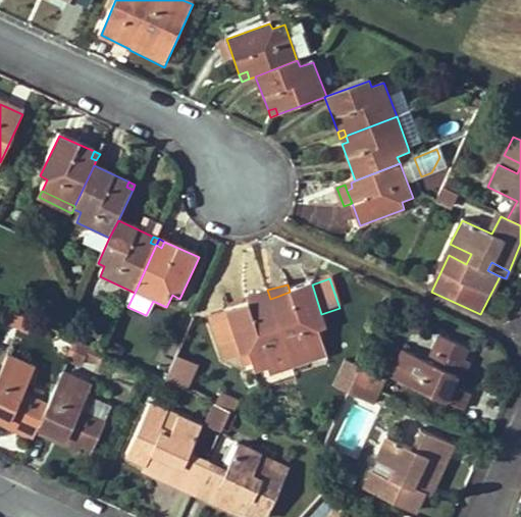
[(326,327),(321,314),(312,285),(290,292),(276,297),(278,303),(271,305),(293,369),(296,378),(331,366),(319,330),(326,327)]
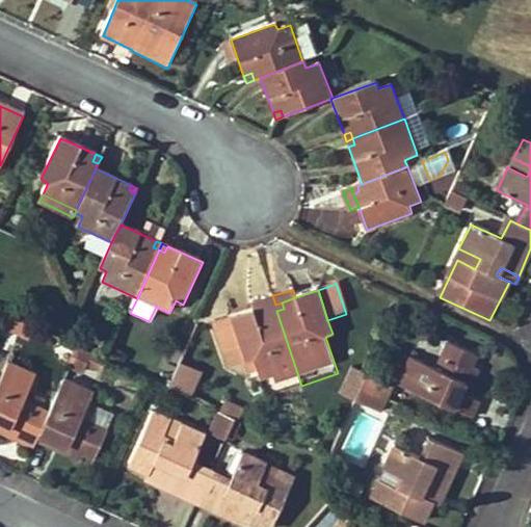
[(272,295),(251,302),(254,312),(268,307),(275,305),(272,295)]
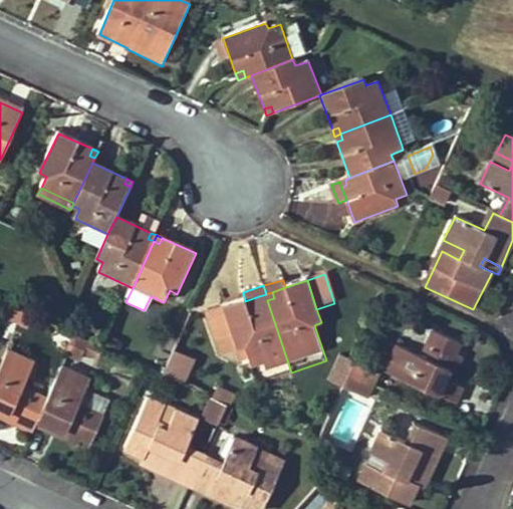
[(274,298),(272,292),(266,294),(267,300),(274,298)]
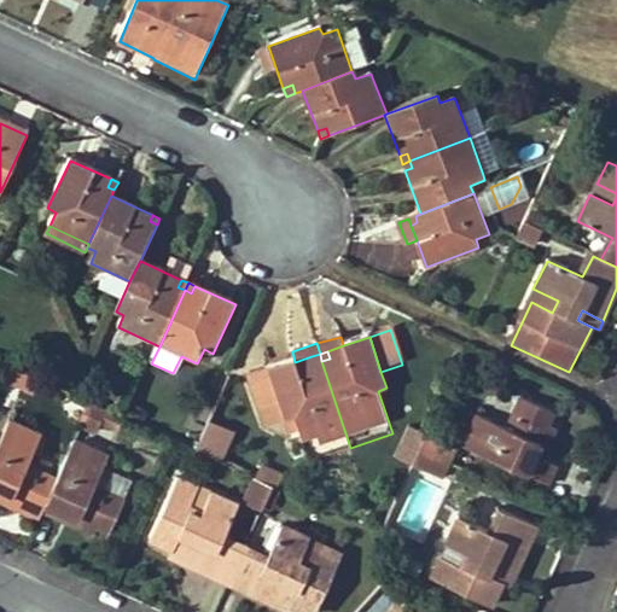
[(321,361),(320,354),(312,356),(313,363),(321,361)]
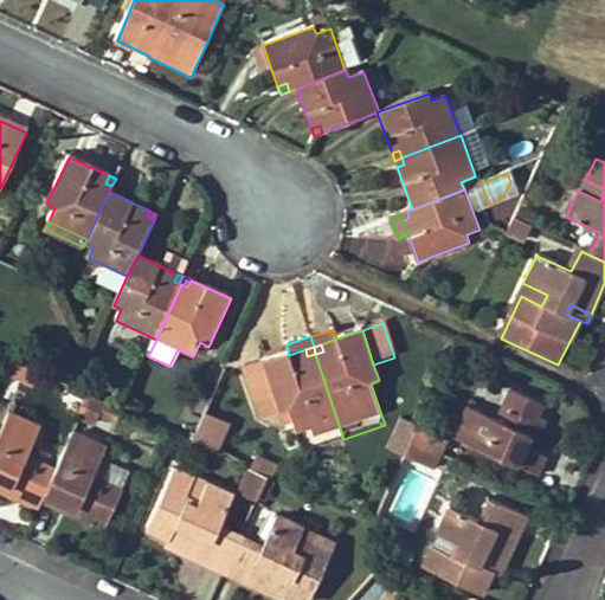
[(315,354),(307,356),(306,349),(289,355),(264,363),(281,413),(289,410),(294,425),(309,420),(313,431),(315,437),(340,428),(315,354)]
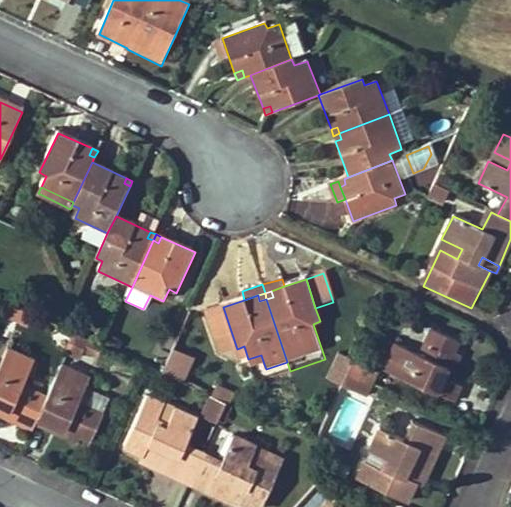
[(2,320),(28,327),(32,313),(5,306),(2,320)]
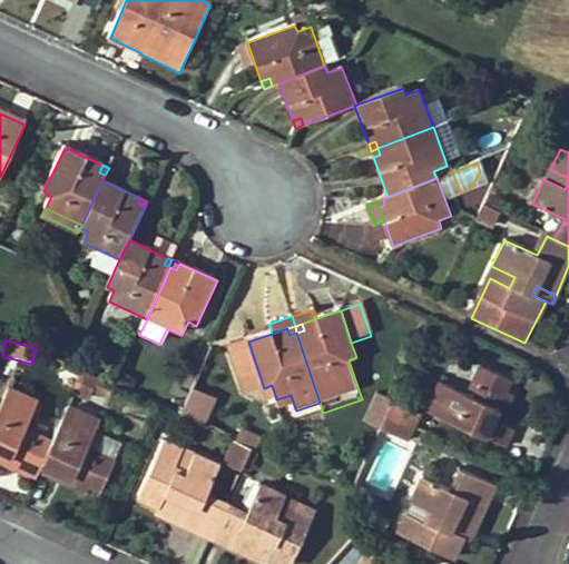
[(245,394),(264,388),(248,342),(229,348),(245,394)]
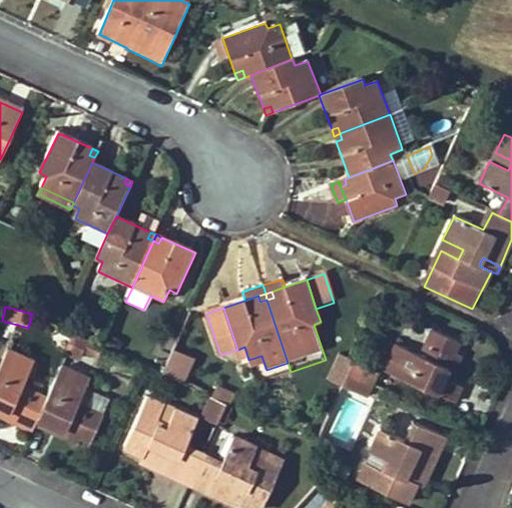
[(397,347),(385,372),(455,404),(462,388),(450,382),(443,379),(448,370),(454,373),(461,357),(455,355),(460,344),(432,331),(426,345),(433,349),(427,361),(421,357),(397,347)]
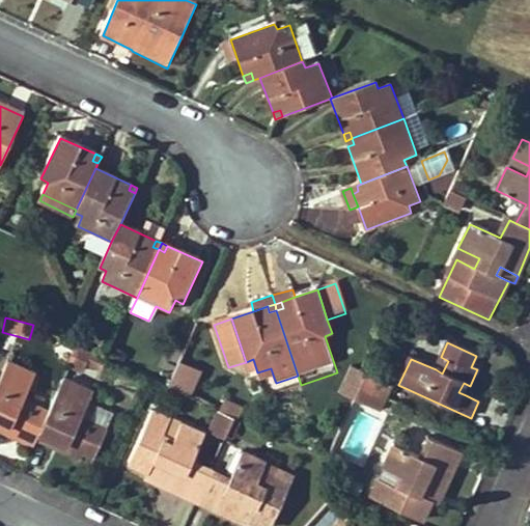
[(95,382),(104,359),(75,349),(66,371),(95,382)]
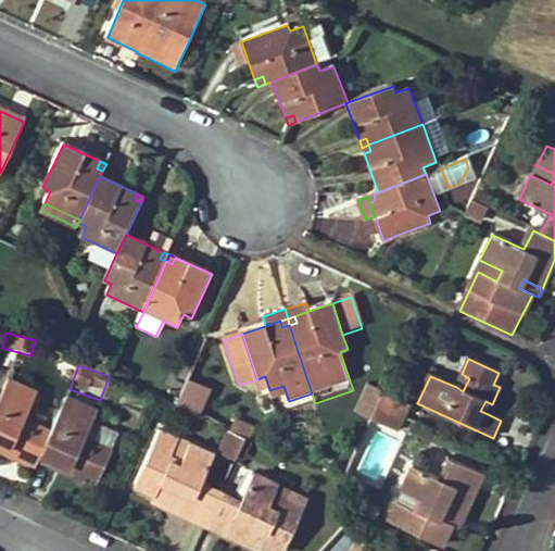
[(462,374),(456,387),(463,391),(469,378),(462,374)]
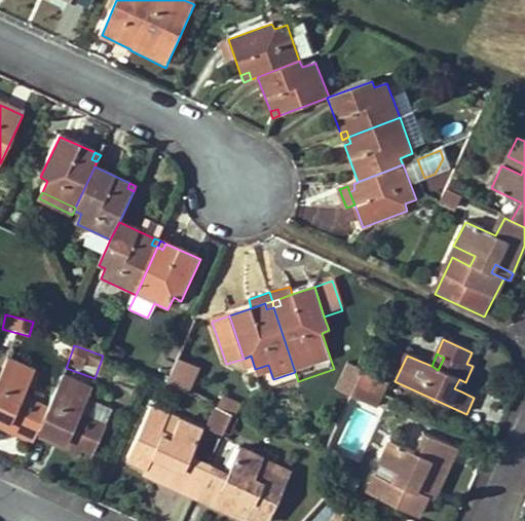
[(244,359),(248,371),(255,369),(251,356),(244,359)]
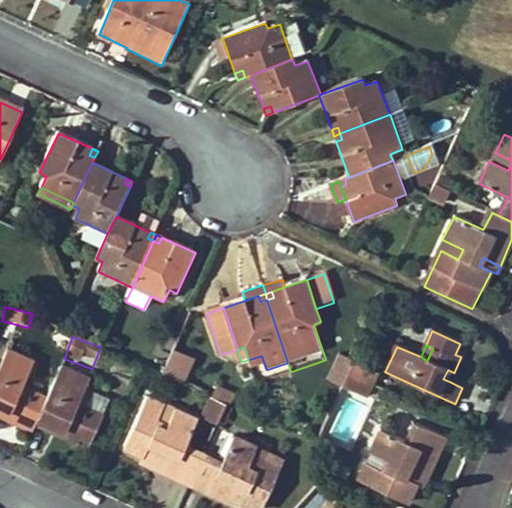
[(0,411),(8,415),(5,421),(23,429),(26,423),(36,428),(40,421),(49,401),(35,395),(32,401),(20,396),(23,390),(34,364),(8,353),(0,369),(0,411)]
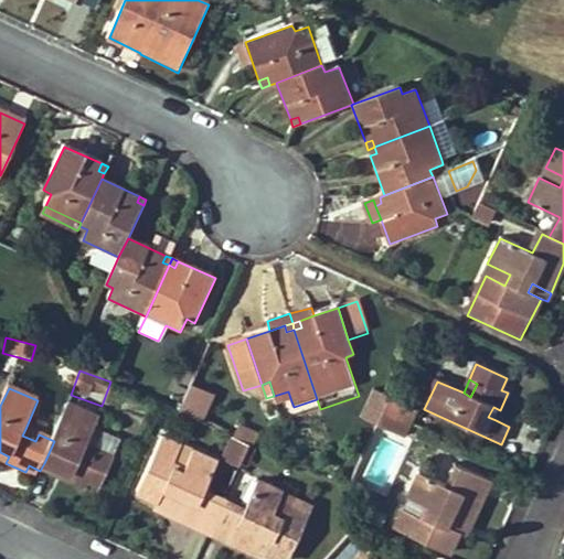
[(199,423),(211,398),(191,388),(179,415),(199,423)]
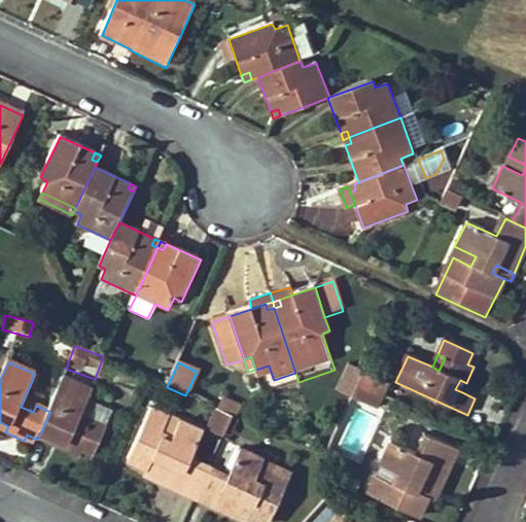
[(272,375),(269,366),(255,370),(258,379),(272,375)]
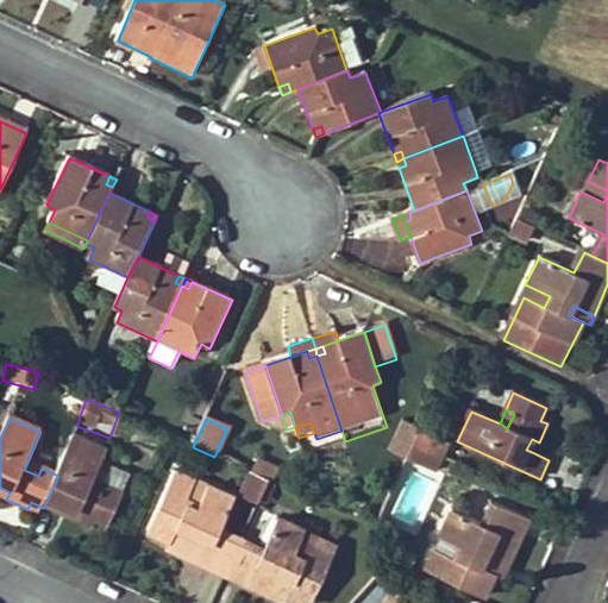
[(420,431),(412,427),(397,457),(406,460),(414,444),(420,431)]
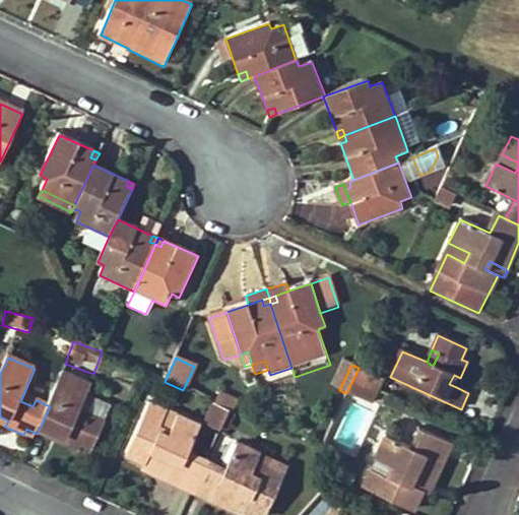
[(353,379),(377,390),(382,379),(359,368),(353,379)]
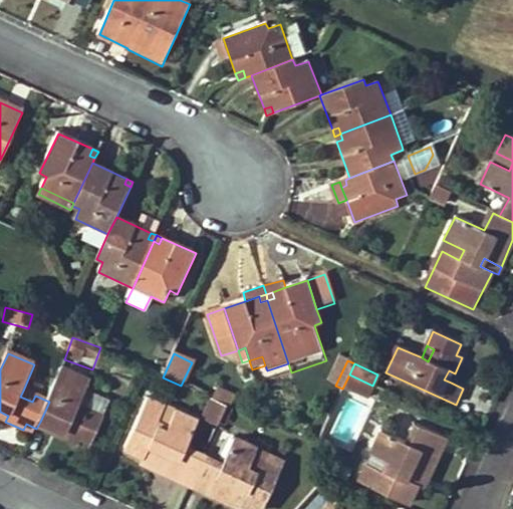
[(49,402),(40,422),(65,434),(62,440),(78,447),(81,440),(90,445),(111,401),(85,389),(88,382),(63,369),(49,402)]
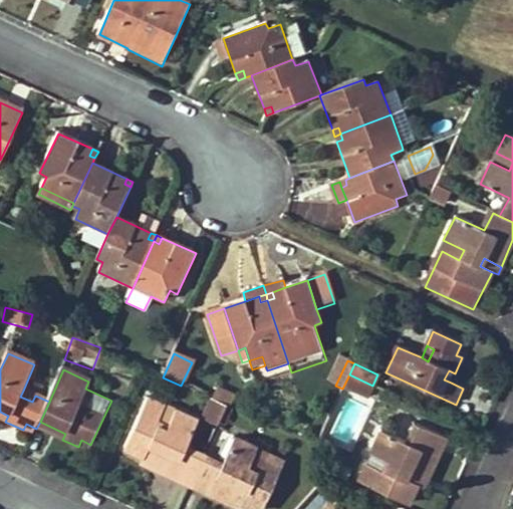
[(451,383),(455,373),(449,370),(444,379),(451,383)]
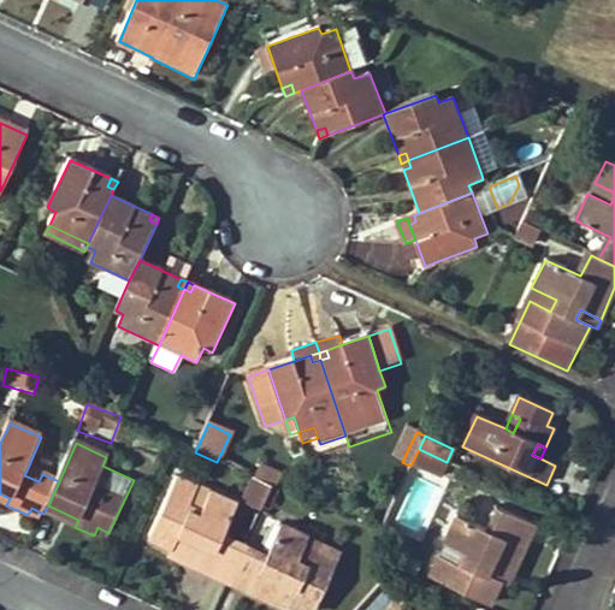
[(438,479),(447,462),(419,449),(411,466),(438,479)]
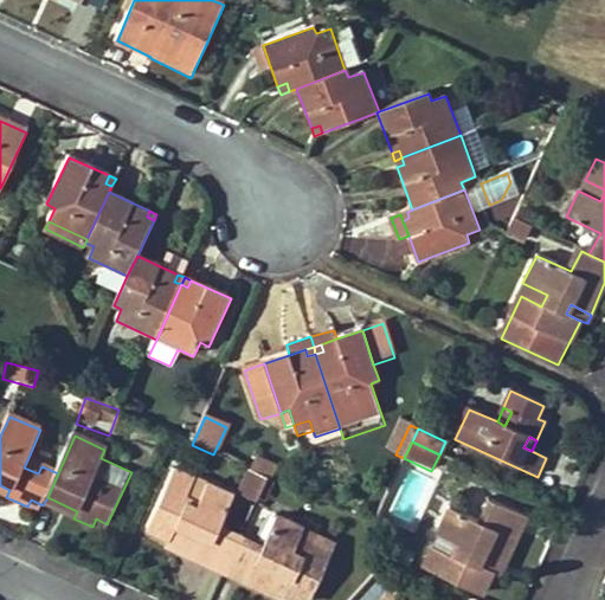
[(42,466),(27,460),(24,468),(38,473),(42,466)]
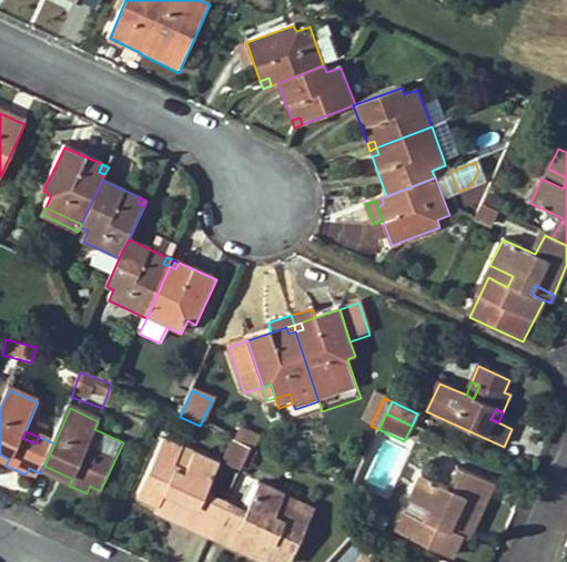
[(219,467),(163,441),(138,497),(159,506),(155,514),(210,540),(225,508),(204,498),(219,467)]
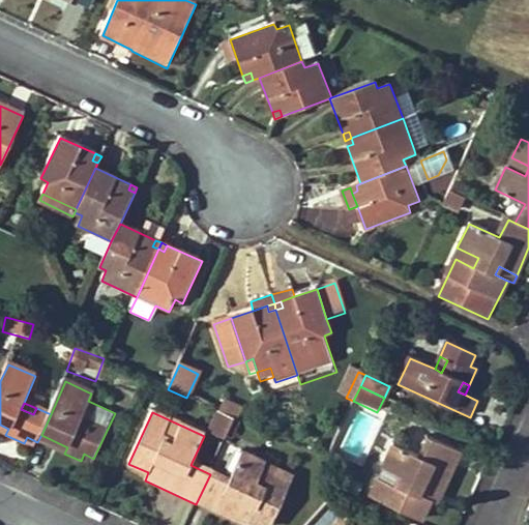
[(211,433),(226,439),(235,419),(221,413),(211,433)]
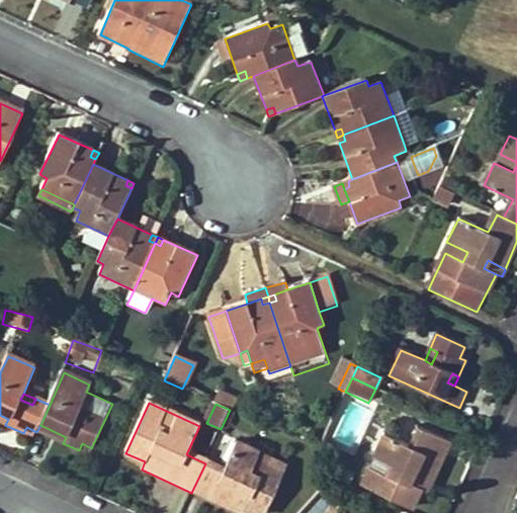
[(370,469),(362,486),(415,510),(423,491),(409,484),(413,476),(430,485),(449,441),(422,429),(413,448),(384,435),(373,458),(393,467),(388,478),(370,469)]
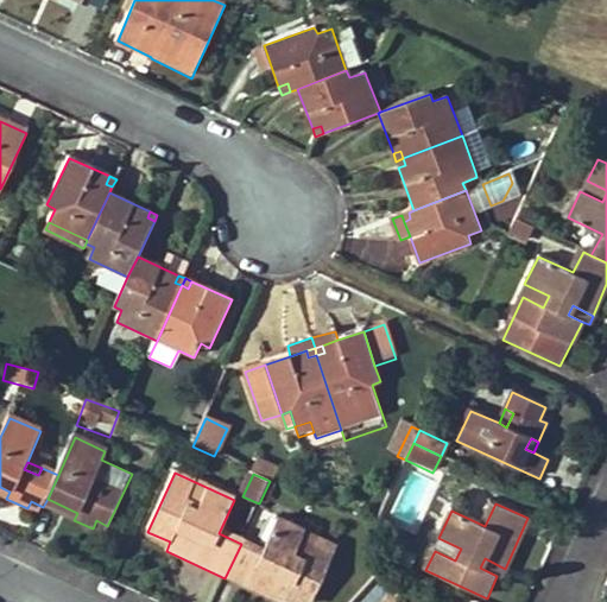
[(278,519),(261,553),(241,544),(225,578),(273,601),(286,601),(288,597),(296,601),(313,601),(337,549),(278,519)]
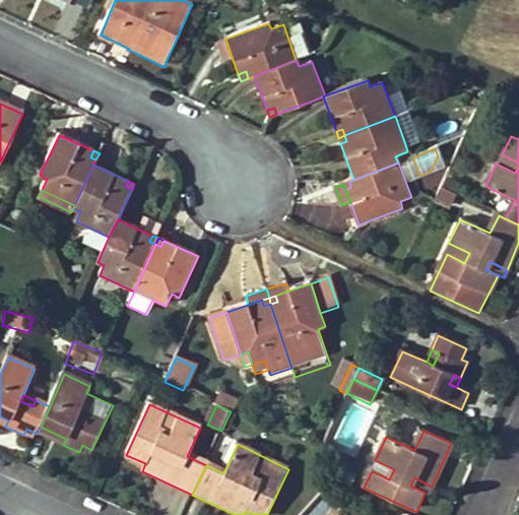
[(428,494),(432,487),(414,477),(410,486),(425,493),(428,494)]
